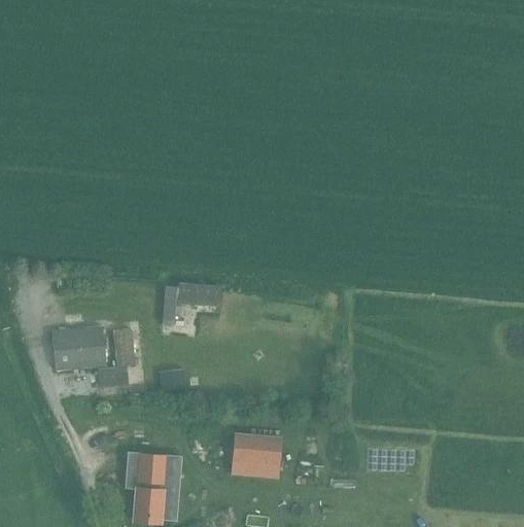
[(226,277),(190,276),(189,295),(225,296),(226,277)]
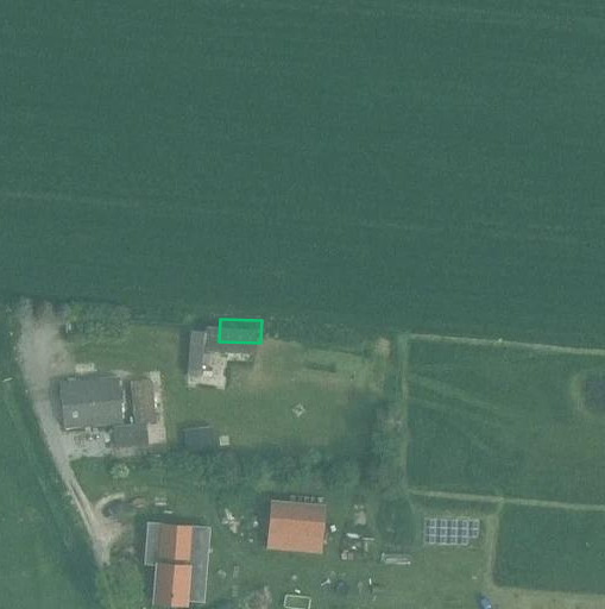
[(191,332),(189,375),(203,376),(206,333),(191,332)]
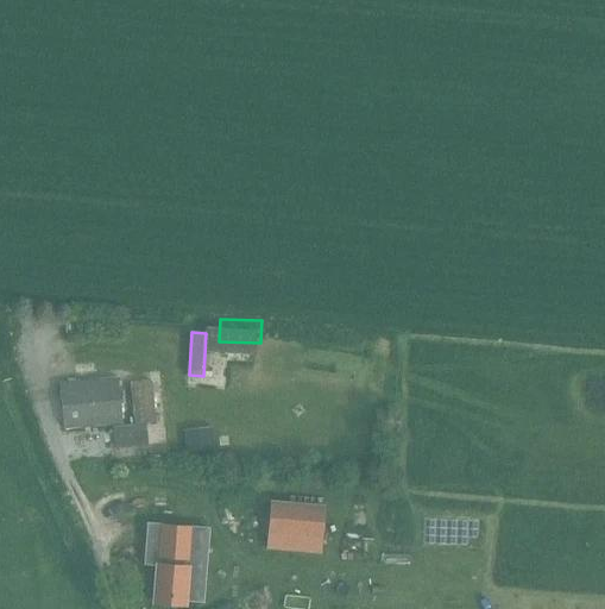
[(62,383),(67,428),(126,422),(121,377),(62,383)]
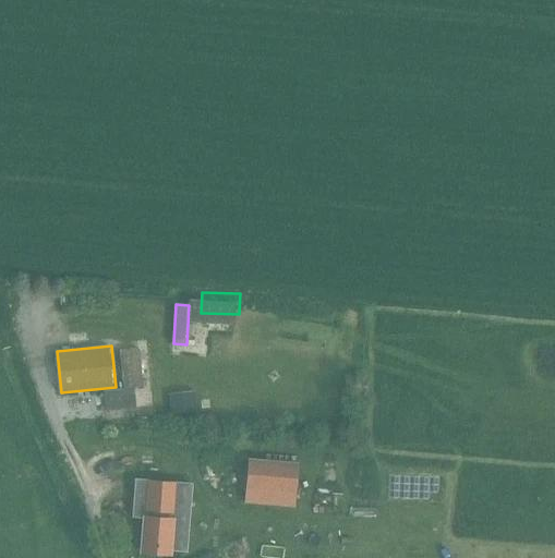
[(108,390),(109,409),(140,405),(139,387),(144,387),(140,348),(121,350),(125,388),(108,390)]
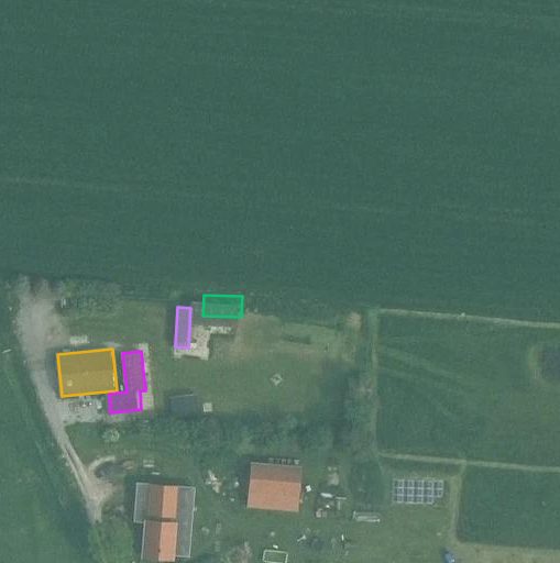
[(200,404),(176,406),(177,416),(201,414),(200,404)]
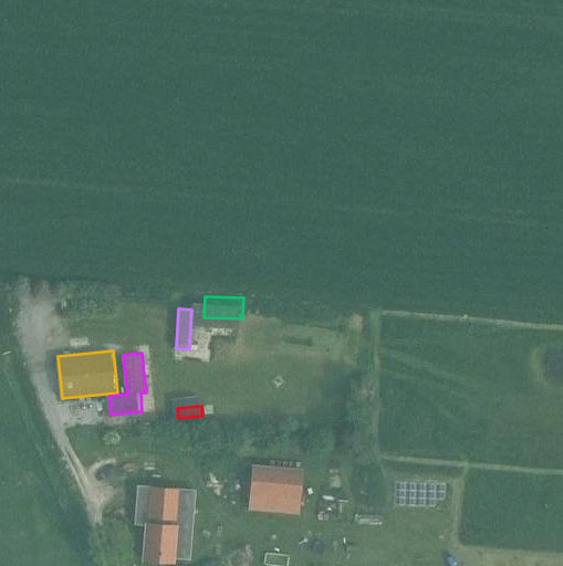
[(256,469),(253,502),(302,505),(304,472),(256,469)]
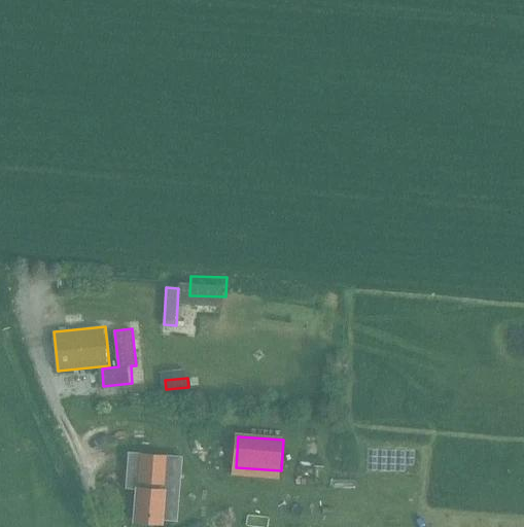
[(129,488),(139,488),(166,490),(164,519),(178,520),(183,455),(131,451),(129,488)]
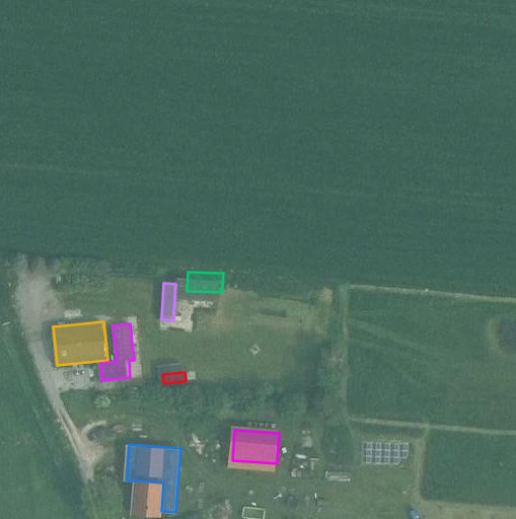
[(137,480),(134,513),(160,515),(161,511),(163,483),(137,480)]
